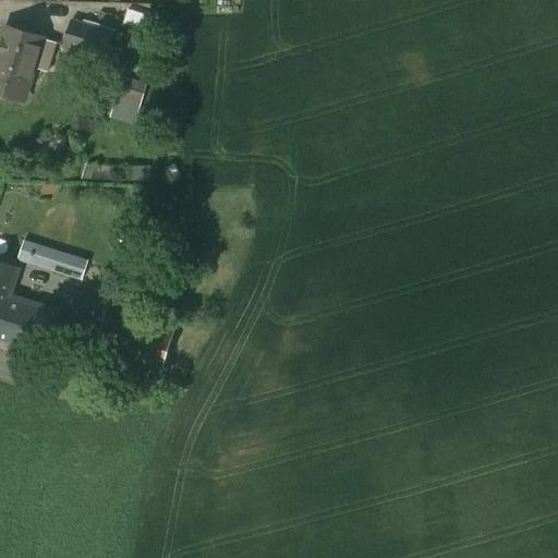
[(113,34),(72,21),(63,46),(106,59),(113,34)]
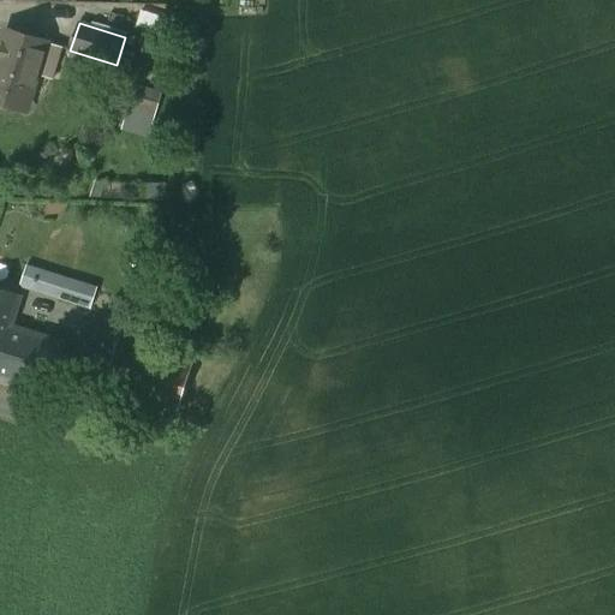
[(47,41),(6,29),(0,47),(0,89),(30,99),(47,41)]
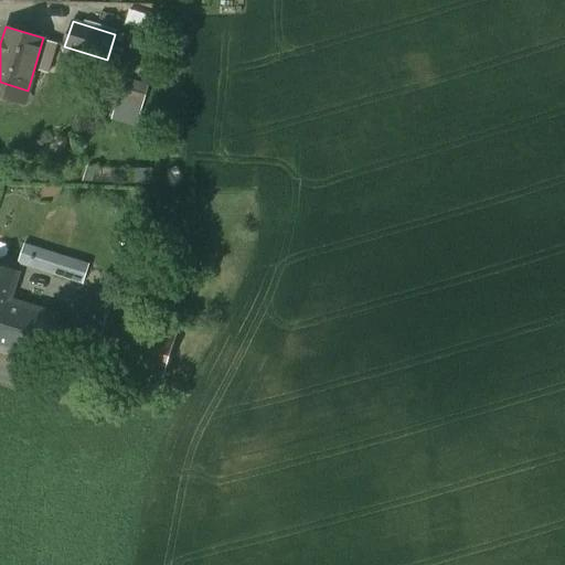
[(38,247),(31,267),(84,284),(91,265),(38,247)]
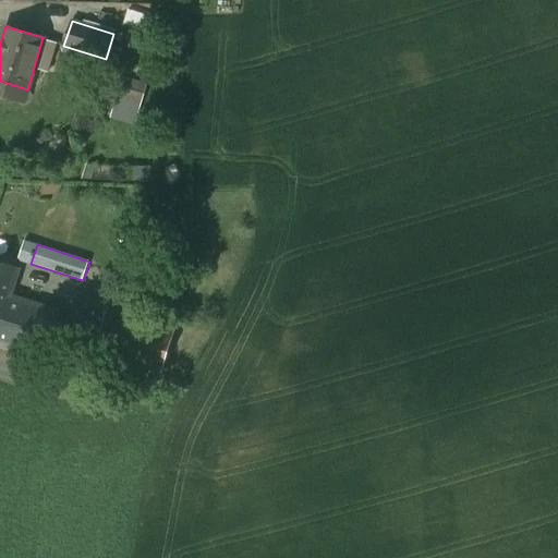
[(16,269),(0,264),(0,318),(7,296),(16,269)]
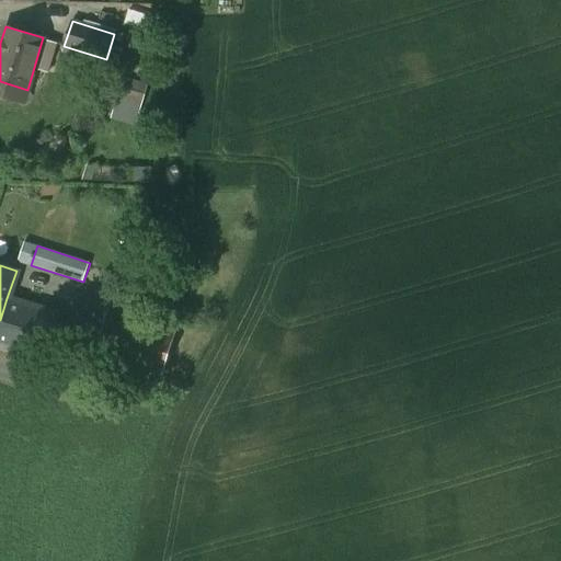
[(7,298),(0,320),(0,343),(1,344),(0,345),(0,356),(42,370),(58,315),(7,298)]
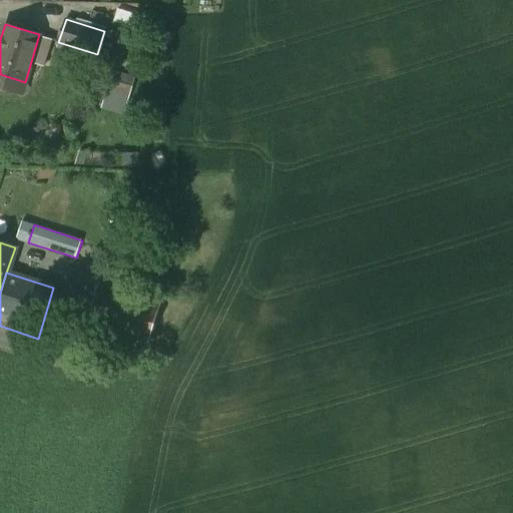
[(99,284),(86,323),(148,343),(161,304),(99,284)]
